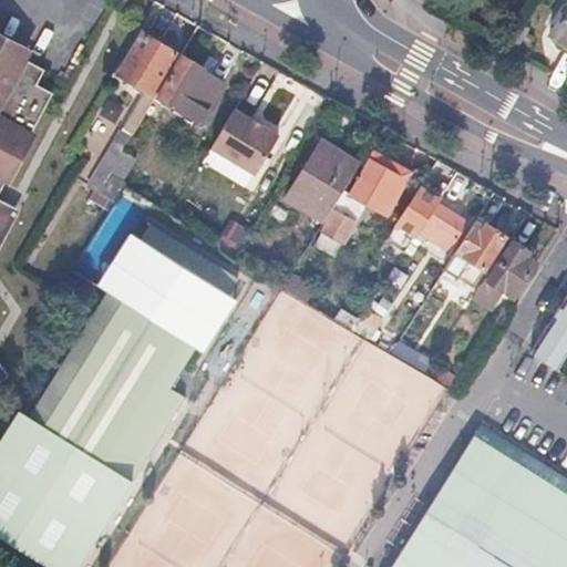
[(566,40),(566,8),(552,30),(566,40)]
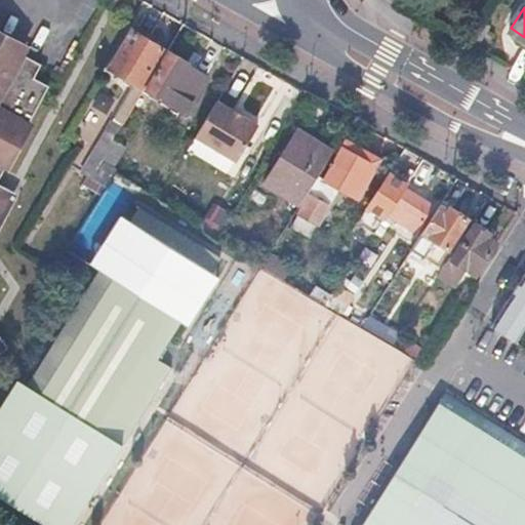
[(0,32),(0,45),(26,59),(31,48),(0,32)]
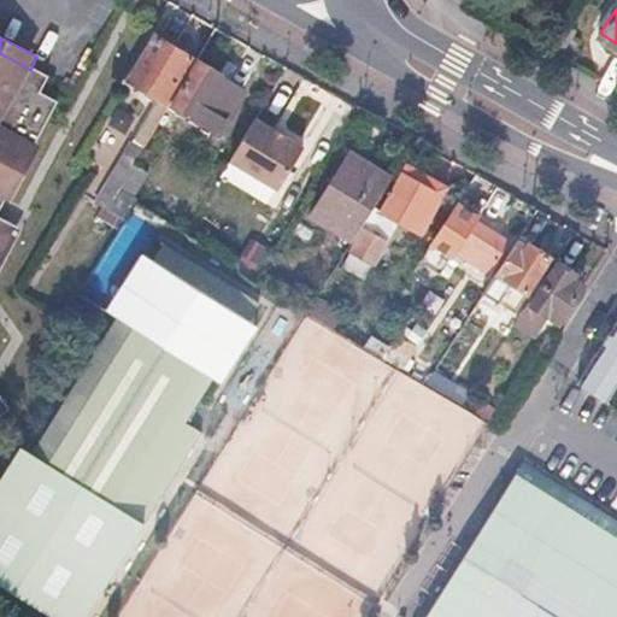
[(142,151),(169,109),(165,106),(194,62),(158,40),(130,82),(158,101),(92,204),(123,224),(137,200),(119,187),(142,151)]
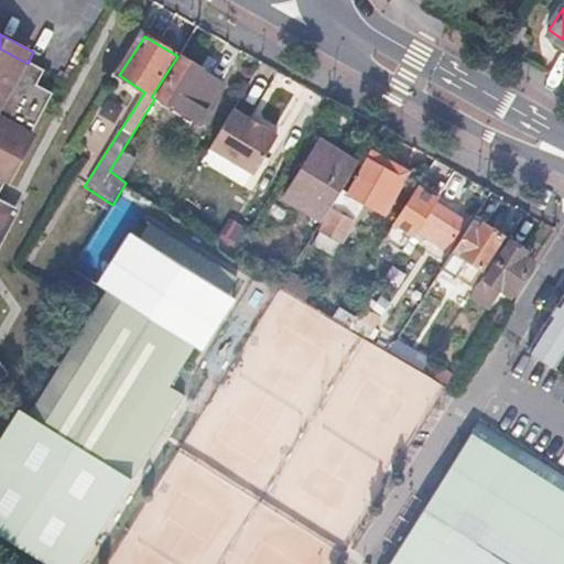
[(0,234),(10,214),(0,208),(0,201),(54,96),(38,86),(44,74),(28,64),(0,49),(0,234)]
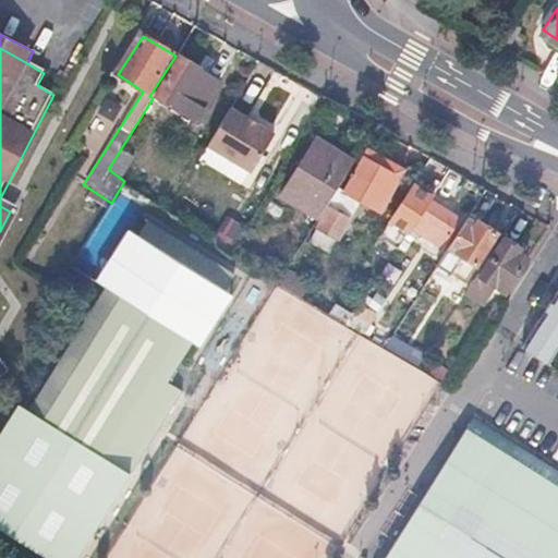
[(181,59),(157,97),(162,100),(194,121),(218,84),(201,73),(201,72),(181,59)]
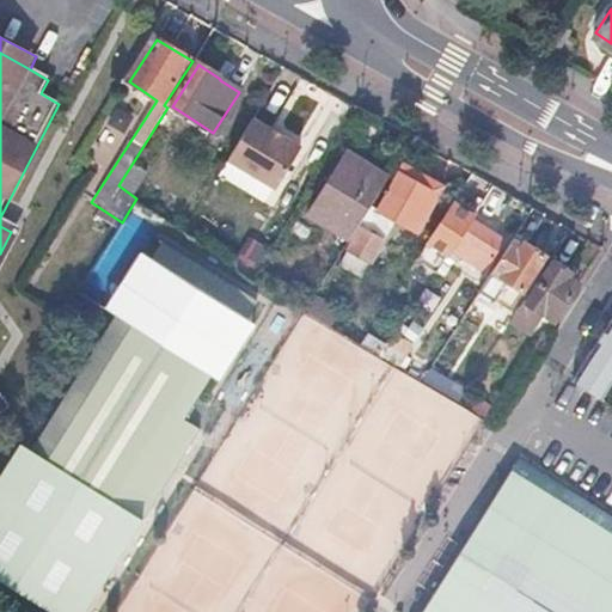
[(178,110),(172,106),(170,105),(167,108),(141,150),(153,158),(165,140),(160,136),(178,110)]
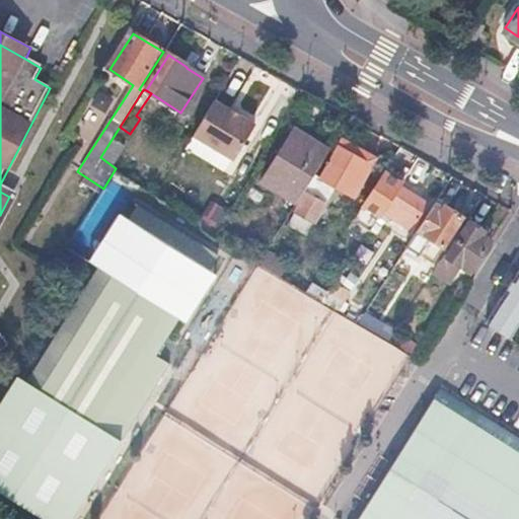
[(258,127),(217,100),(195,137),(235,163),(258,127)]
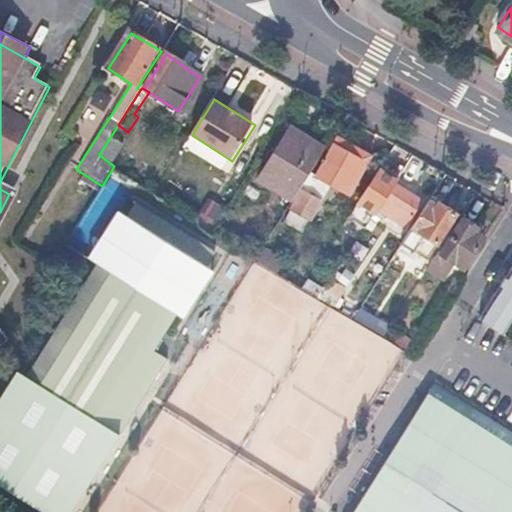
[(290,133),(322,154),(325,148),(294,127),(290,133)]
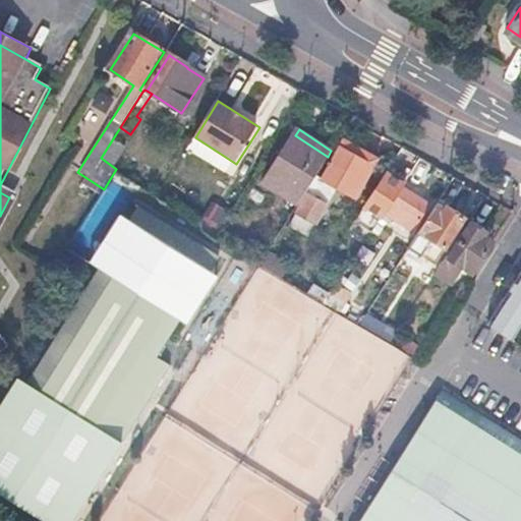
[(328,157),(295,135),(265,183),(297,204),(328,157)]
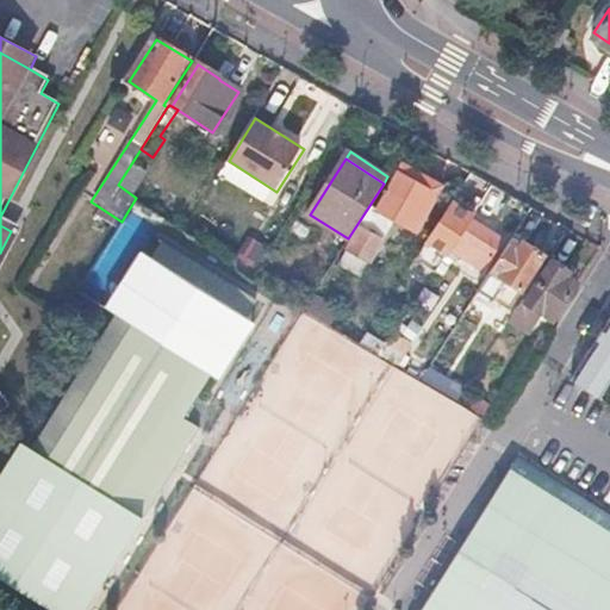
[(337,261),(360,275),(396,219),(415,231),(443,186),(405,163),(377,207),(373,206),(337,261)]
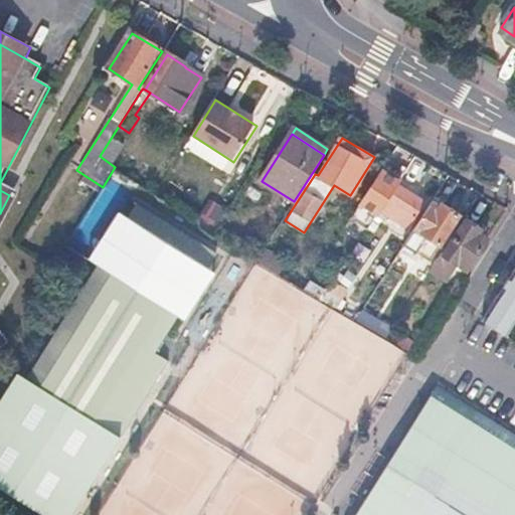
[(415,156),(400,179),(412,186),(427,163),(415,156)]
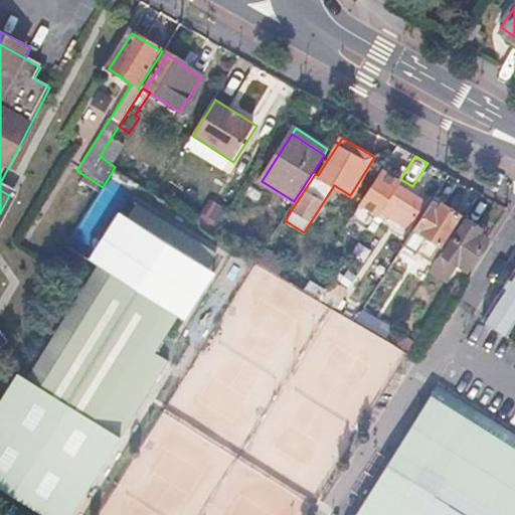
[(385,202),(400,179),(383,169),(362,204),(378,214),(385,202)]
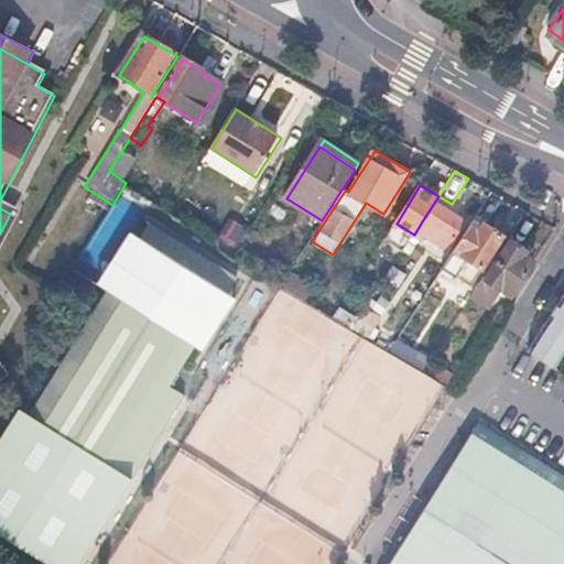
[(452,204),(438,196),(422,221),(427,225),(451,239),(454,241),(465,225),(454,218),(459,209),(452,204)]
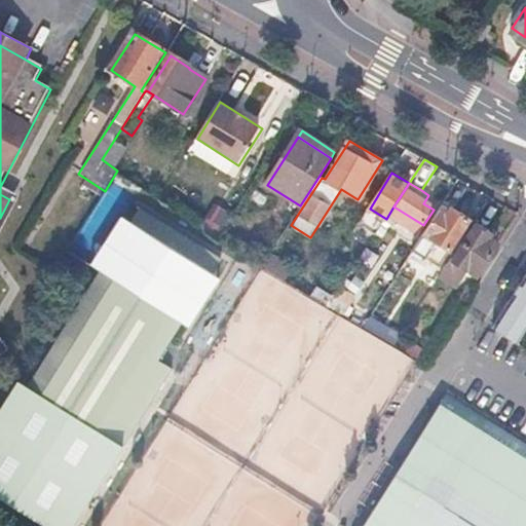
[(222,225),(230,211),(215,201),(205,216),(222,225)]
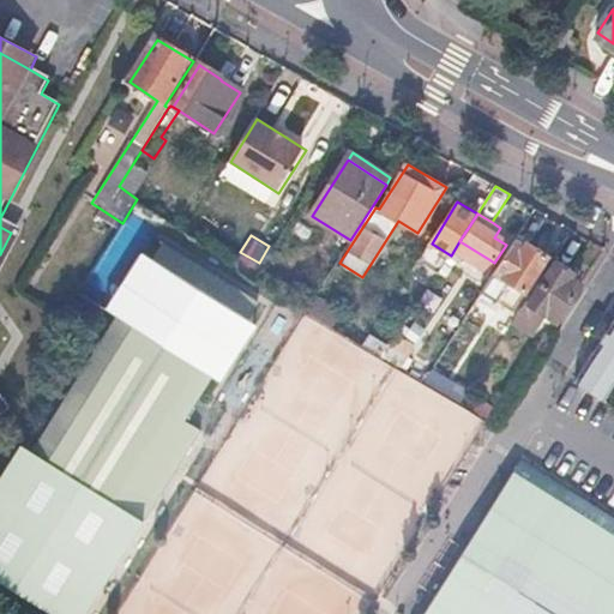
[(149,262),(246,318),(258,298),(161,241),(149,262)]
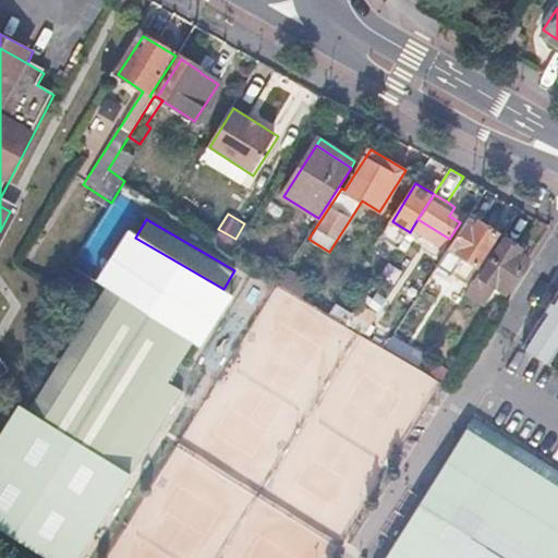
[(461,256),(476,266),(496,233),(477,221),(475,225),(468,220),(438,269),(449,276),(461,256)]
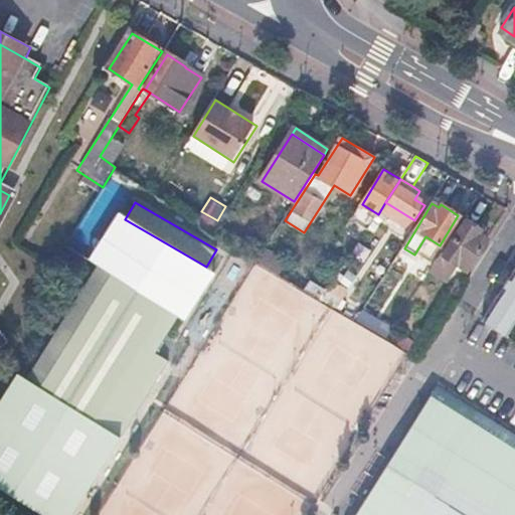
[(411,218),(390,205),(384,214),(406,227),(411,218)]
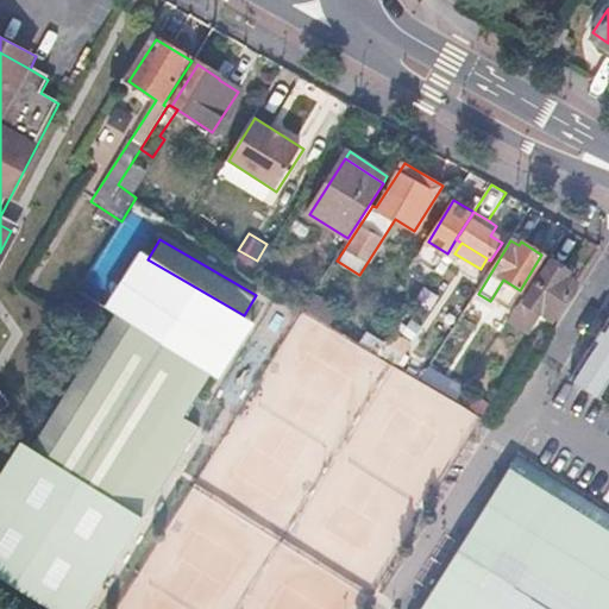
[(550,259),(541,255),(520,290),(528,295),(550,259)]
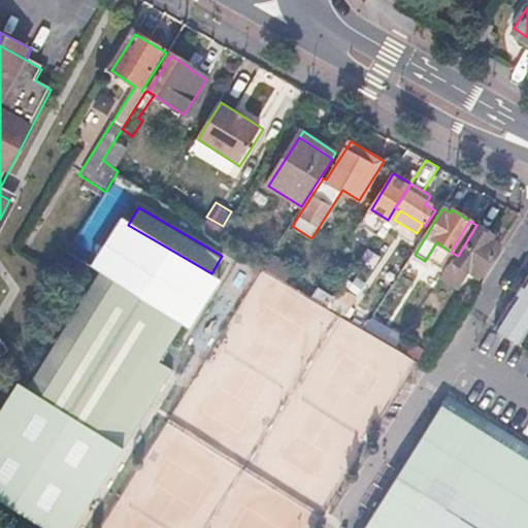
[(476,225),(458,256),(446,275),(463,286),(472,271),(481,277),(501,244),(495,240),(496,238),(476,225)]
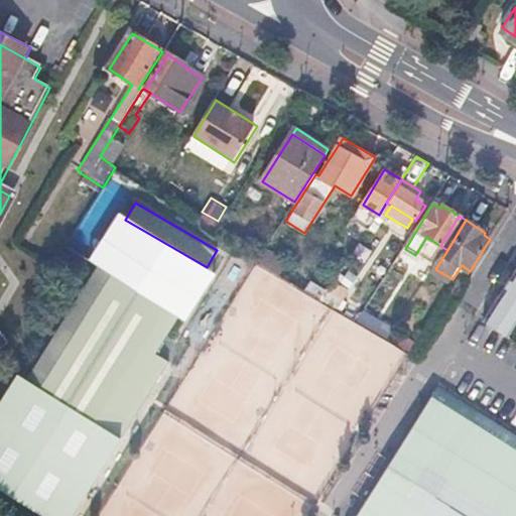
[(65,323),(7,419),(16,424),(71,458),(94,471),(117,432),(130,440),(176,363),(162,354),(185,314),(176,310),(100,264),(88,283),(65,323)]
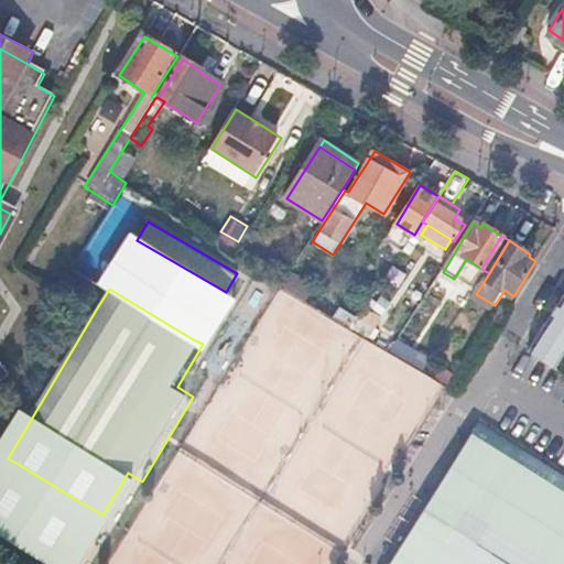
[(563,297),(530,350),(557,368),(563,357),(563,297)]
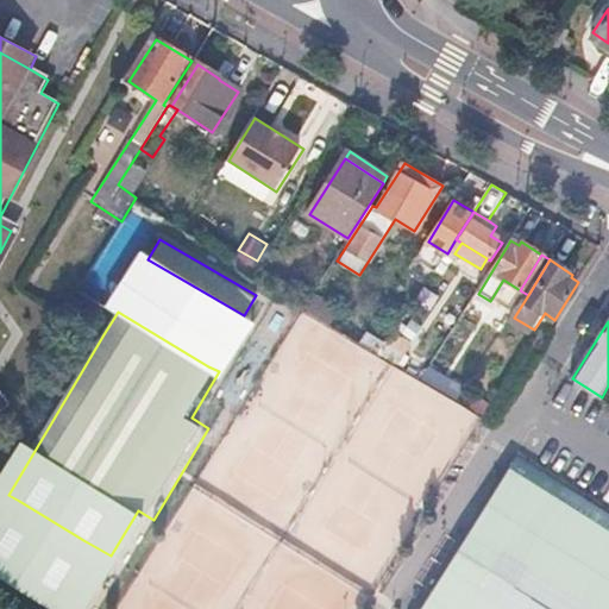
[(359,345),(381,358),(383,353),(389,345),(368,332),(359,345)]
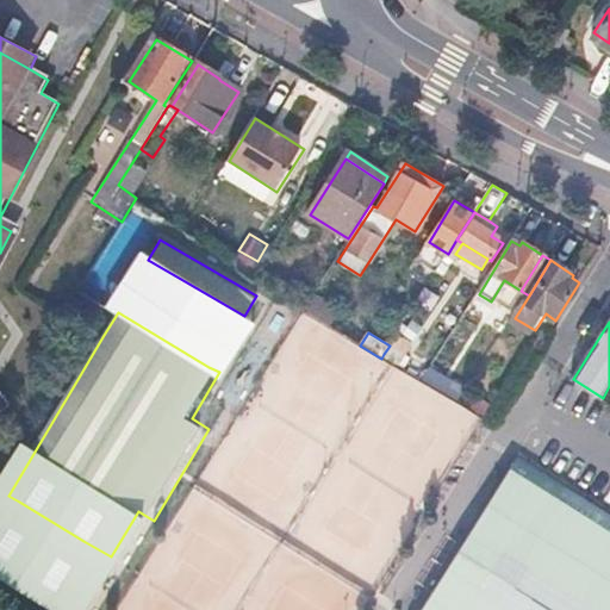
[(390,346),(384,354),(398,365),(411,344),(396,335),(390,346)]
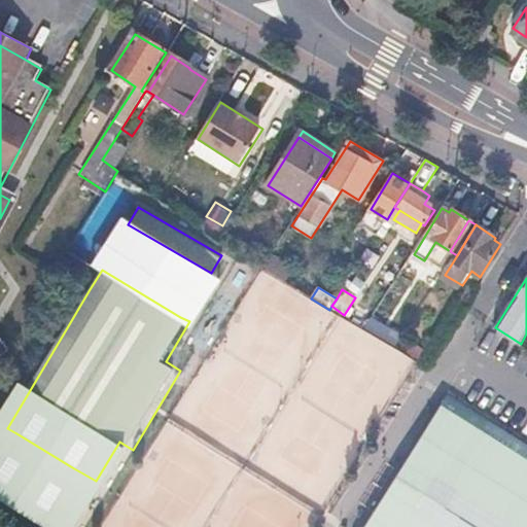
[(343,318),(329,310),(316,331),(329,341),(343,318)]
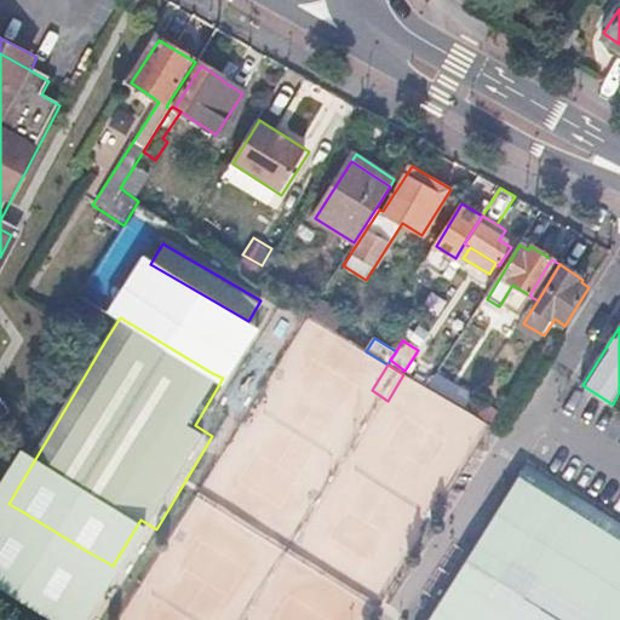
[(619,619),(619,527),(522,468),(429,619),(619,619)]
